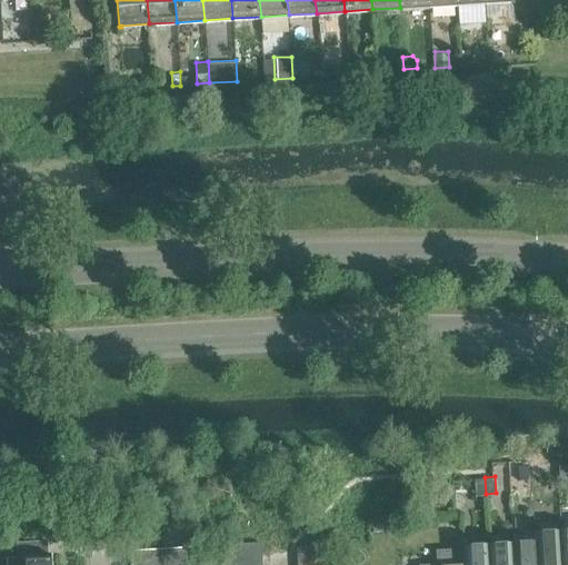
[(486,494),(485,477),(475,477),(476,494),(486,494)]
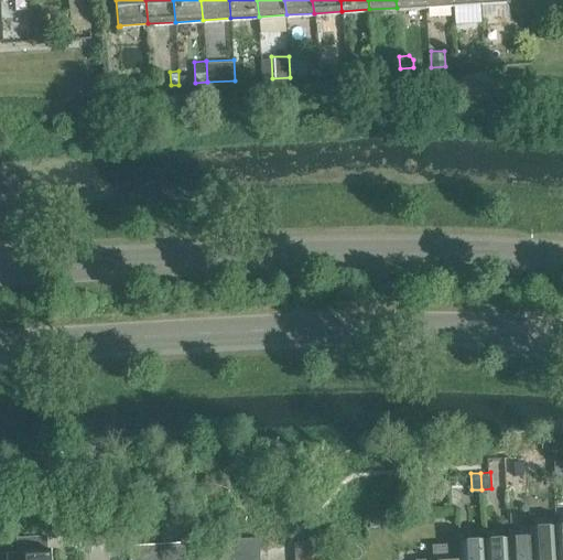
[(385,512),(367,513),(368,525),(386,524),(385,512)]
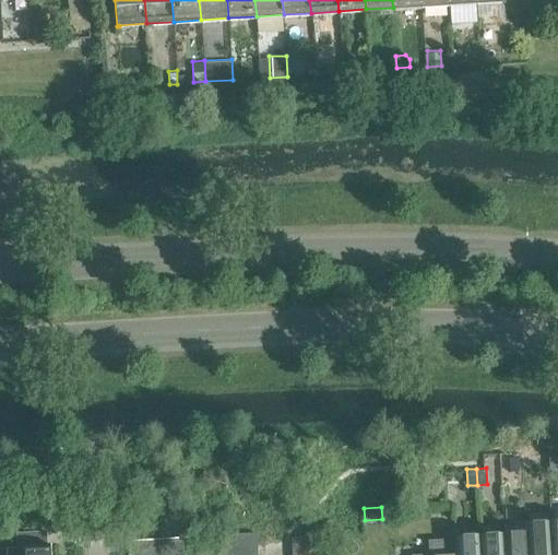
[(525,521),(525,531),(526,531),(527,554),(551,554),(550,520),(525,521)]
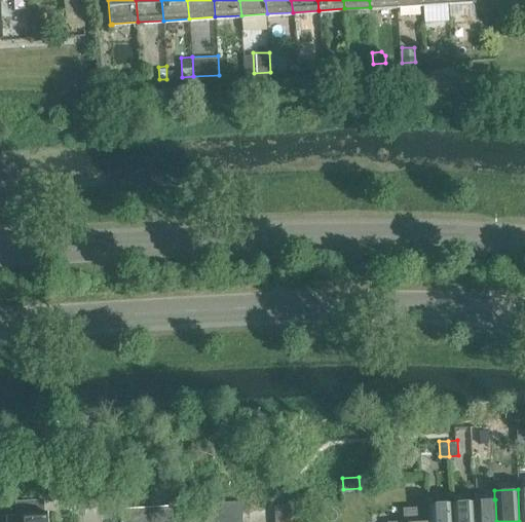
[(229,521),(229,499),(217,500),(217,521),(229,521)]
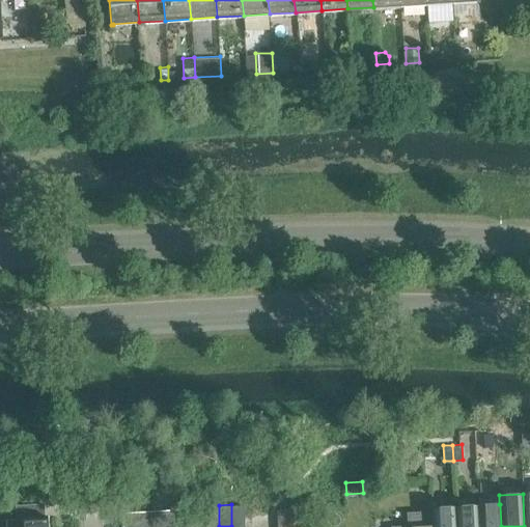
[(245,526),(244,504),(231,504),(231,526),(245,526)]
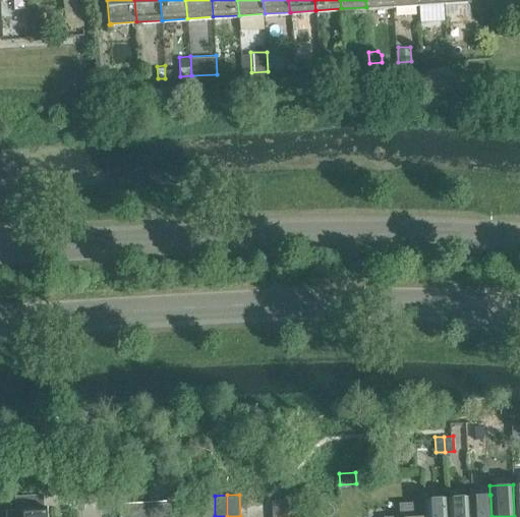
[(489,495),(469,496),(470,516),(492,516),(490,495),(489,495)]
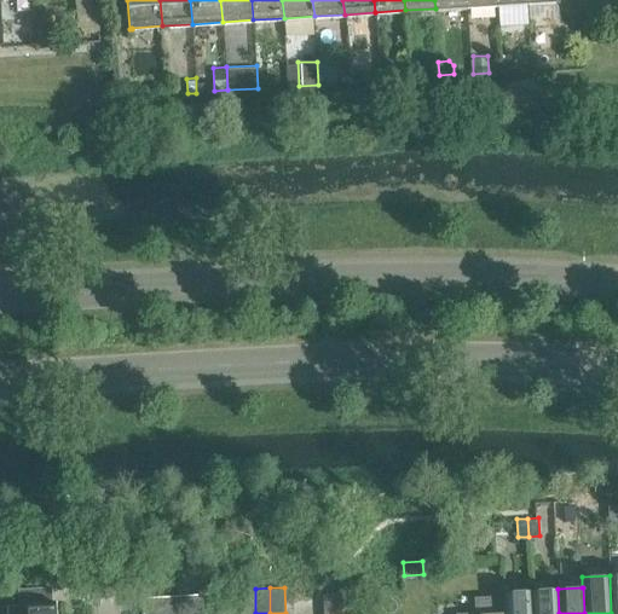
[(255,613),(255,589),(240,590),(241,613),(255,613)]
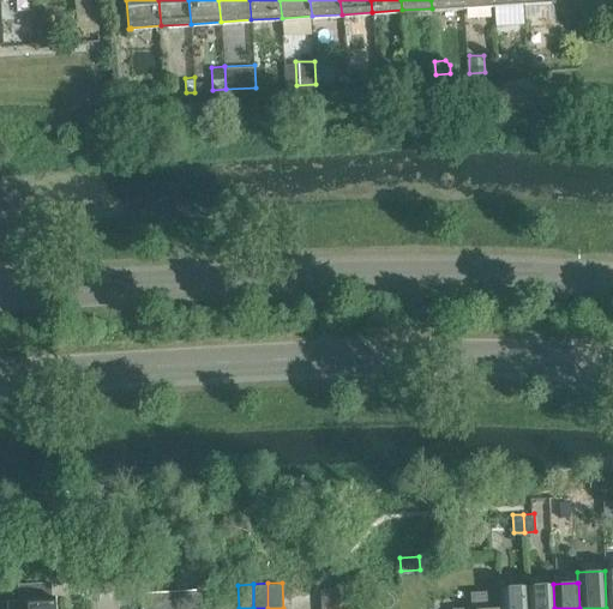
[(554,608),(553,584),(527,586),(528,608),(554,608)]
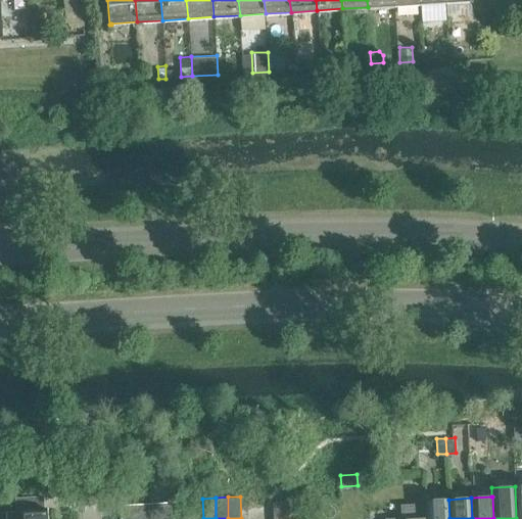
[(183,518),(183,500),(170,501),(171,518),(183,518)]
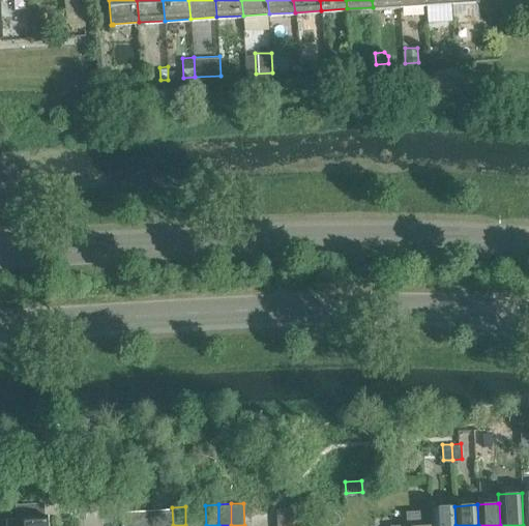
[(276,508),(277,521),(307,519),(306,506),(276,508)]
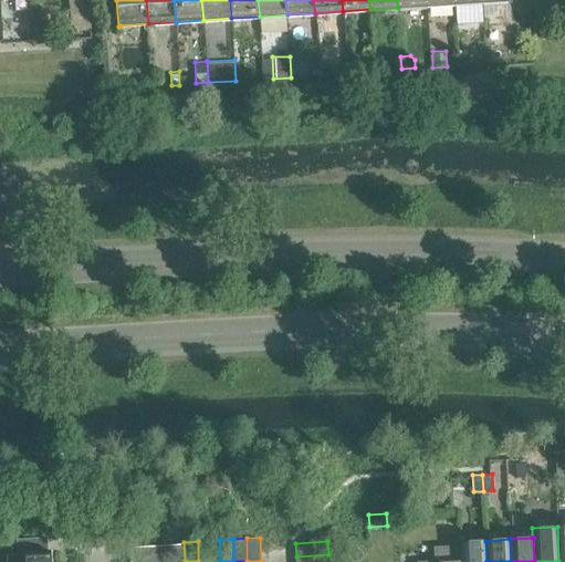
[(461,542),(461,548),(462,561),(463,561),(462,561),(487,561),(485,541),(461,542)]
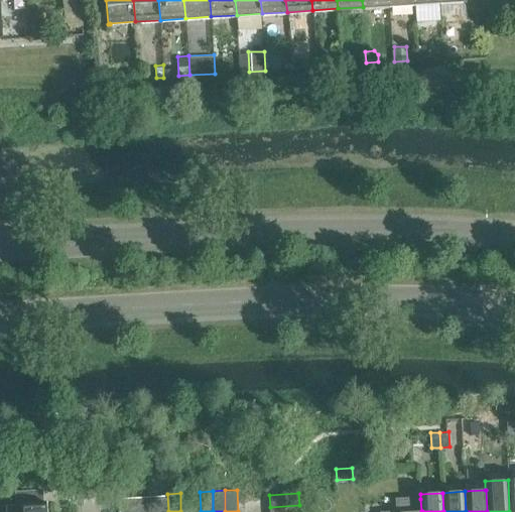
[(168,511),(167,494),(155,495),(156,511),(168,511)]
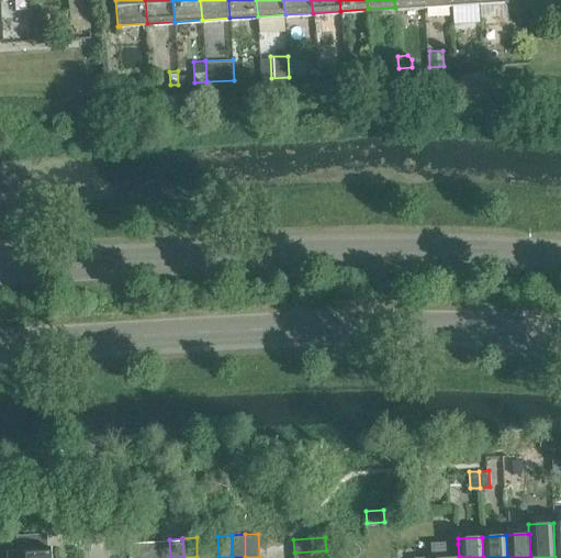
[(157,557),(156,539),(143,540),(144,557),(157,557)]
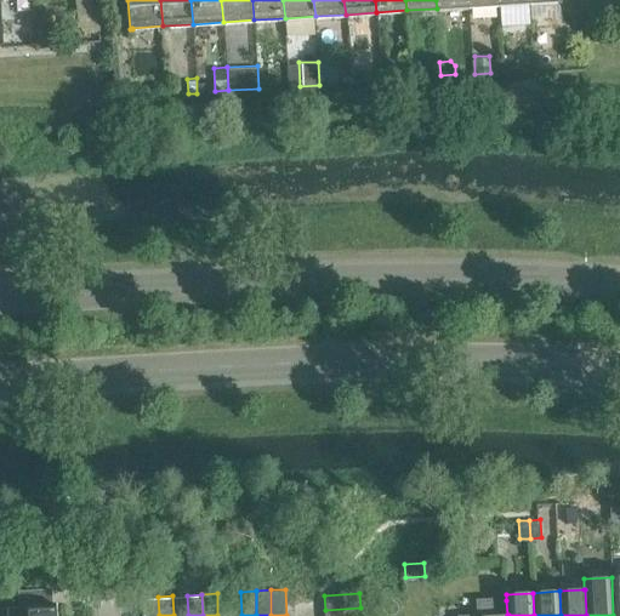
[(188,615),(187,595),(172,595),(174,615),(188,615)]
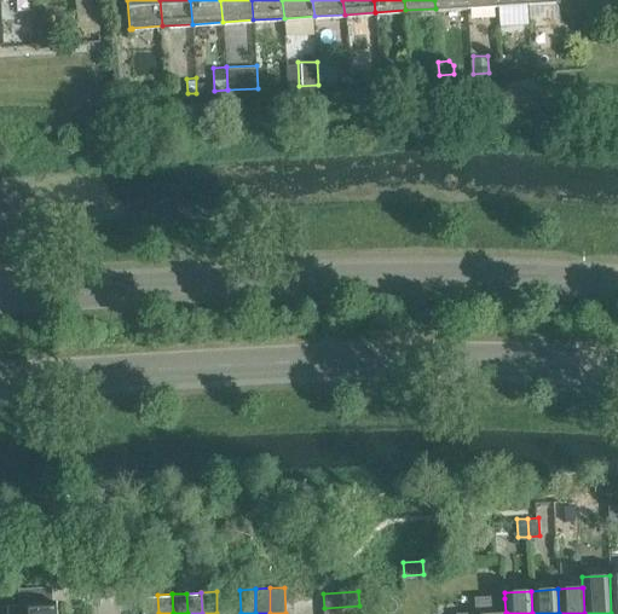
[(159,613),(157,595),(143,596),(144,613),(159,613)]
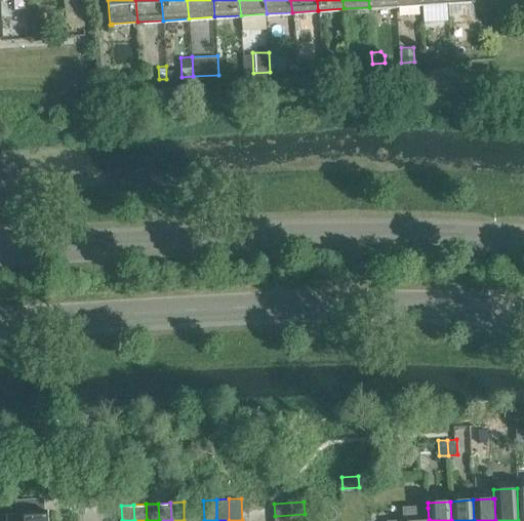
[(429,520),(428,508),(405,509),(406,520),(404,520),(429,520),(430,520),(429,520)]
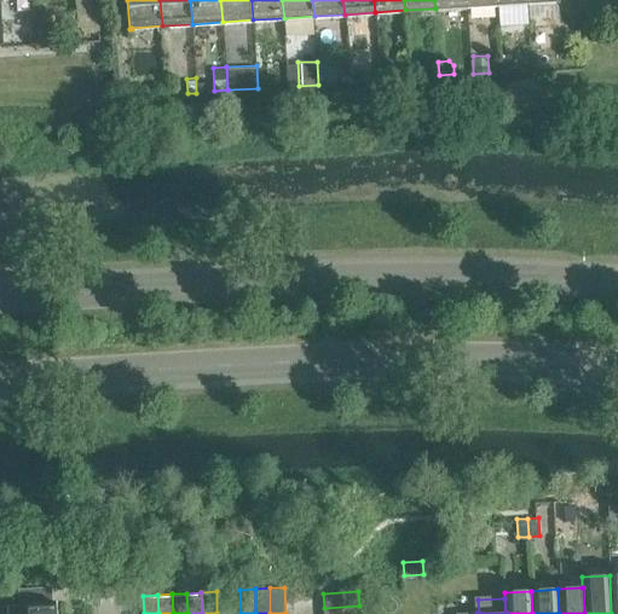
[(56,613),(56,601),(7,604),(7,613),(56,613)]
